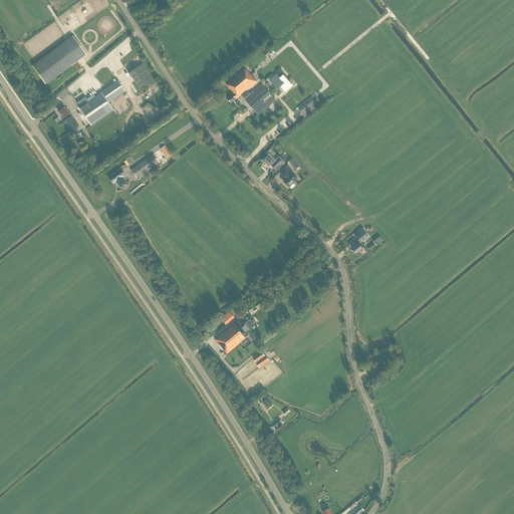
[(72,37),(32,66),(45,83),(85,54),(72,37)]
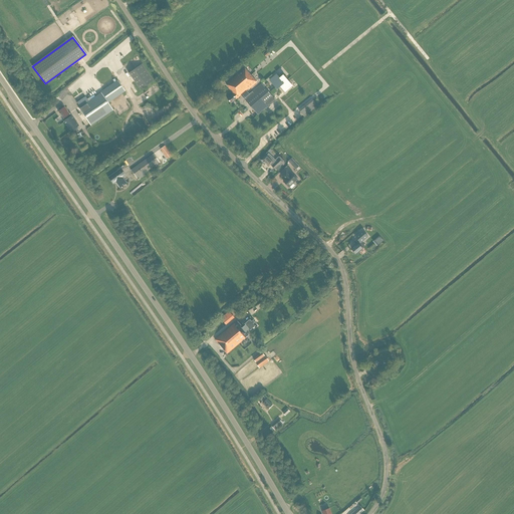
[(154,80),(142,63),(129,73),(137,84),(135,86),(138,90),(140,89),(154,80)]
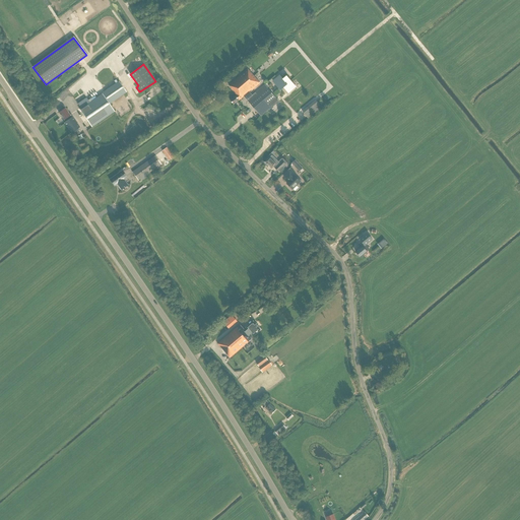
[(261,116),(278,102),(264,85),(252,95),(250,92),(260,83),(251,72),(253,71),(250,67),(229,85),(232,88),(237,95),(231,101),(235,106),(245,96),(261,116)]
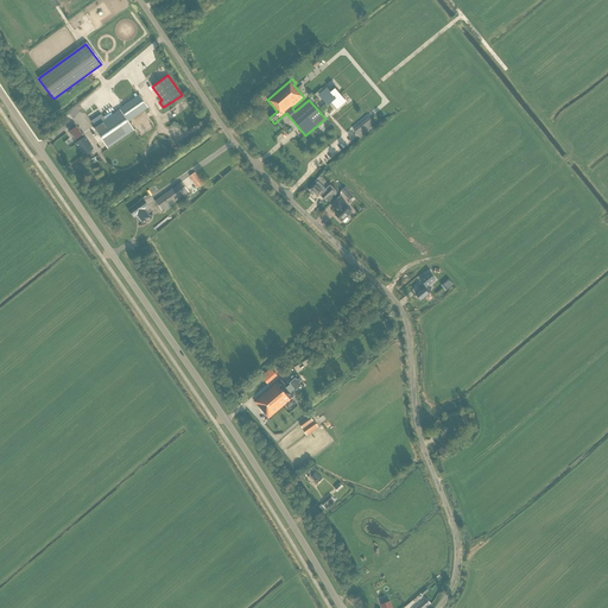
[(327,88),(324,89),(323,92),(325,94),(321,97),(328,106),(331,102),(336,99),(330,92),(327,88)]
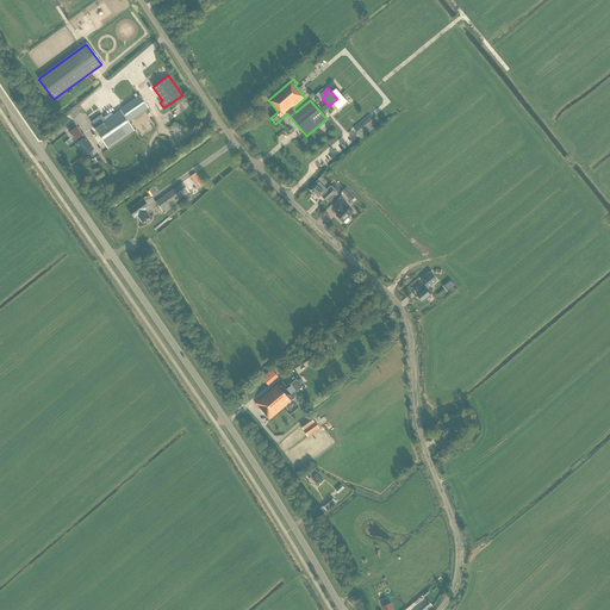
[(336,88),(334,91),(331,92),(337,99),(332,103),(338,109),(347,103),(336,88)]
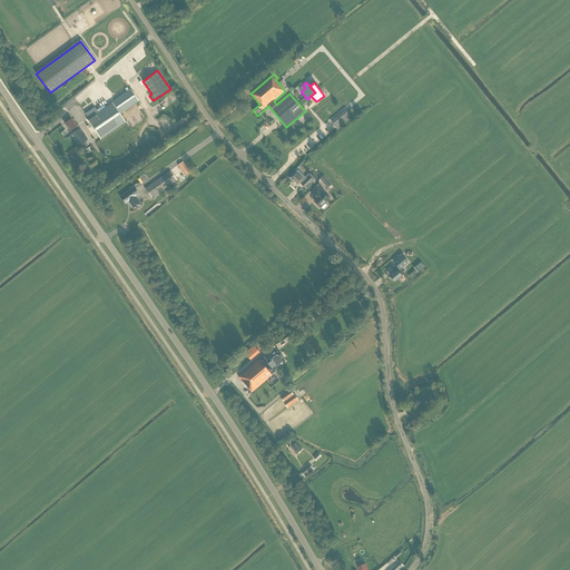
[(111,102),(112,102),(120,114),(138,101),(138,100),(139,98),(138,96),(136,98),(130,89),(111,102)]
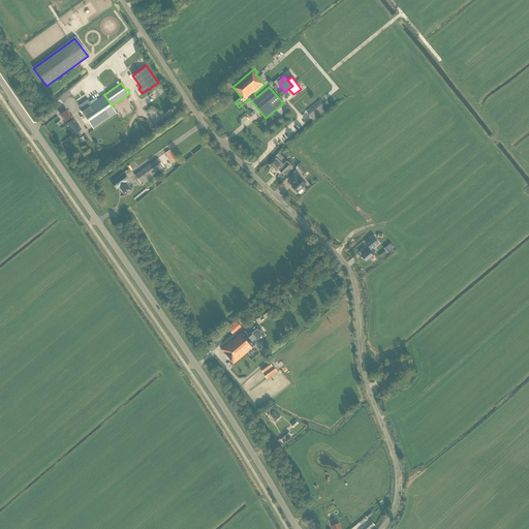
[(112,106),(112,105),(103,95),(100,91),(98,93),(101,97),(91,104),(88,99),(80,105),(83,111),(81,112),(93,129),(117,113),(112,106)]
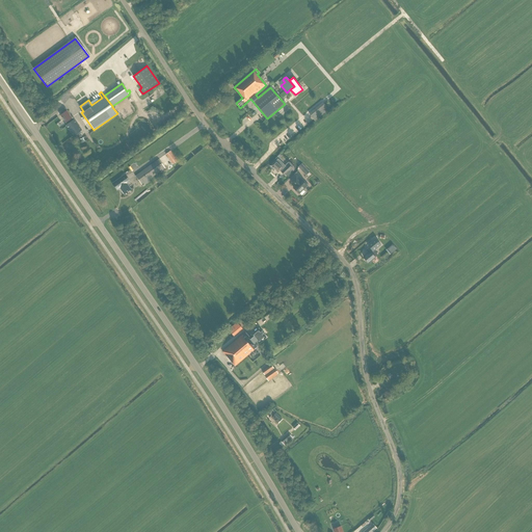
[(328,110),(323,104),(310,115),(315,122),(328,110)]
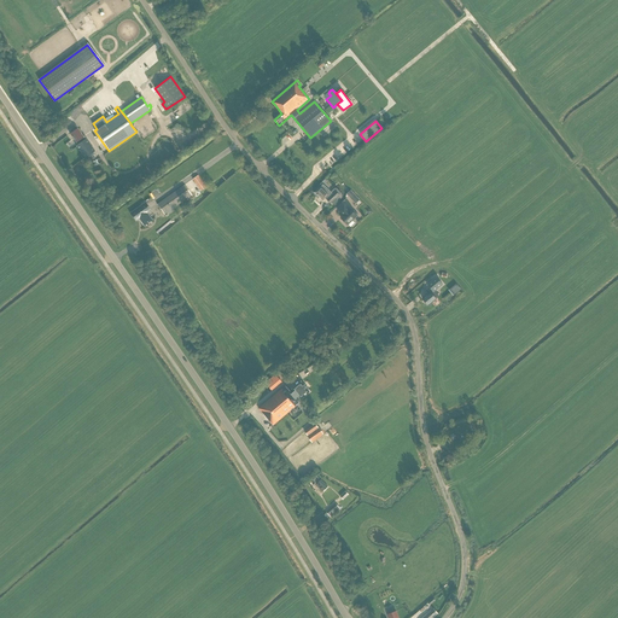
[(83,138),(77,128),(70,134),(76,143),(77,143),(79,144),(76,146),(85,158),(86,157),(88,161),(94,157),(92,153),(94,151),(86,139),(83,141),(81,139),(83,138)]
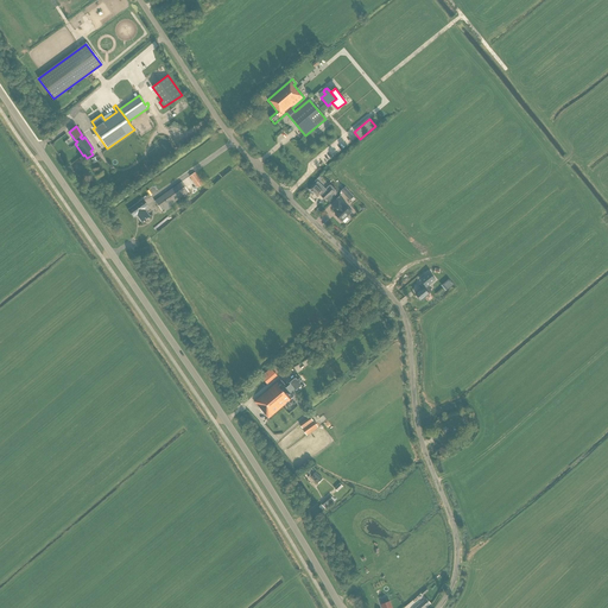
[(322,196),(322,197),(325,200),(330,195),(333,196),(335,194),(333,192),(336,189),(331,185),(329,185),(327,188),(318,181),(310,190),(317,197),(321,195),(322,196)]
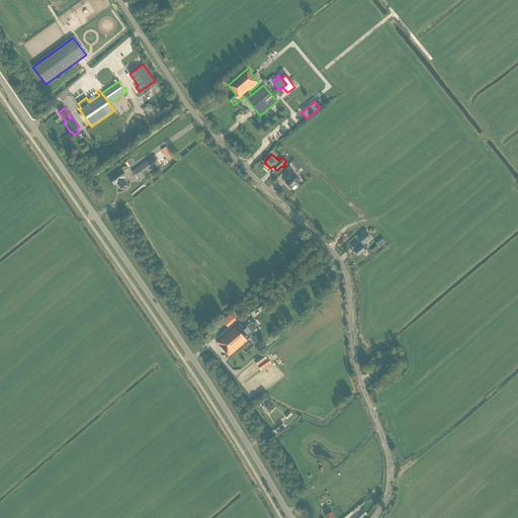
[(138,180),(160,164),(155,155),(132,171),(138,180)]
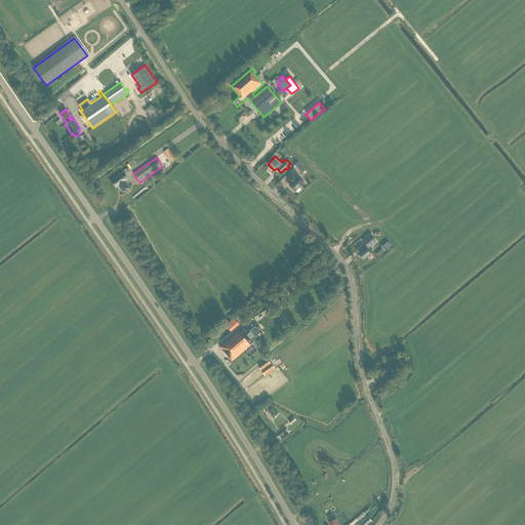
[(306,170),(298,162),(295,165),(303,173),(306,170)]
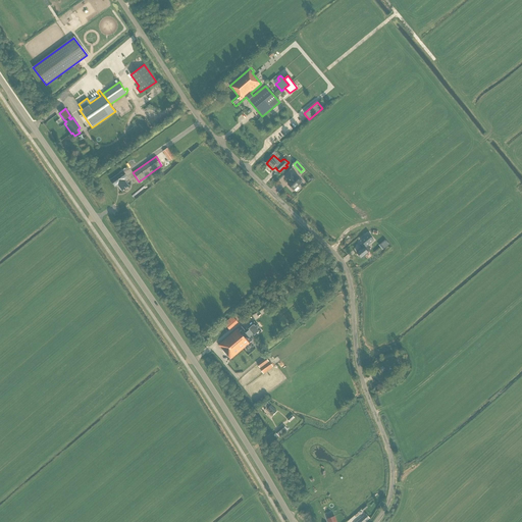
[(114,188),(117,185),(121,191),(128,186),(124,180),(127,177),(123,172),(127,169),(126,168),(122,171),(122,170),(109,179),(114,188)]
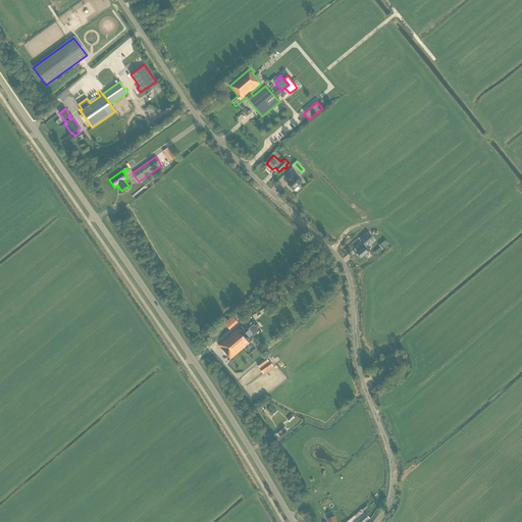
[(290,183),(288,184),(290,186),(289,187),(292,189),(293,189),(294,191),(300,185),(303,181),(300,178),(299,178),(296,175),(295,176),(291,172),(285,178),(290,183)]
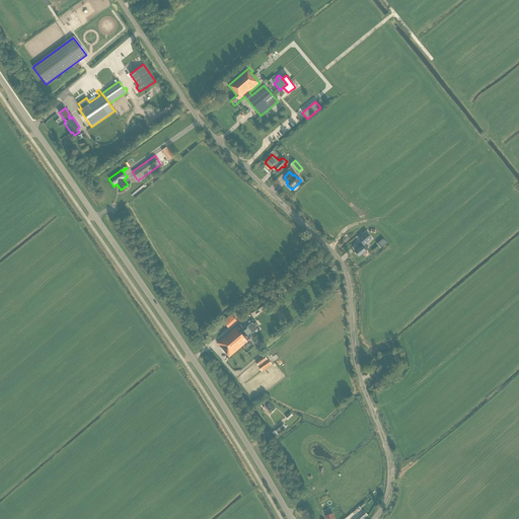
[(358,248),(355,251),(357,253),(357,254),(358,256),(359,255),(360,256),(366,250),(368,248),(366,245),(373,239),(367,233),(359,240),(363,244),(362,245),(358,248)]
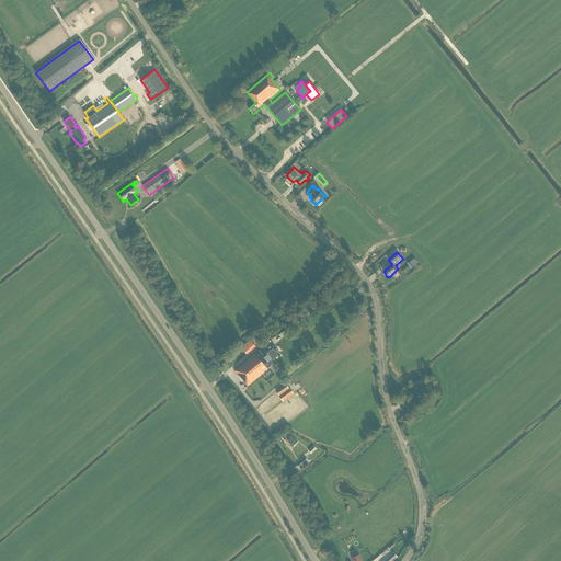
[(261,341),(255,335),(244,344),(250,351),(255,346),(255,345),(261,341)]
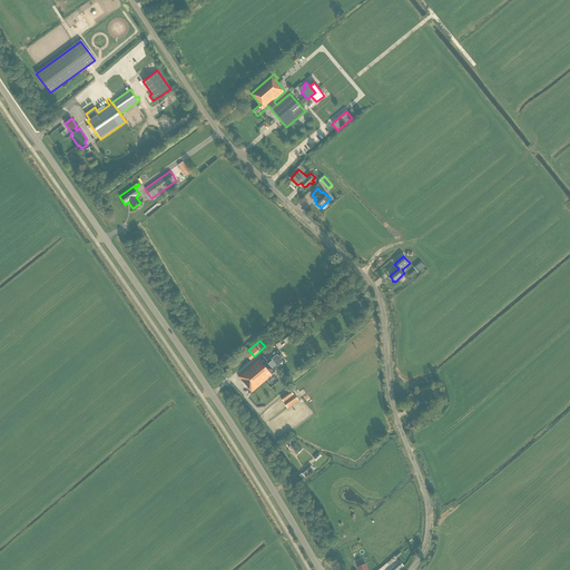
[(277,369),(286,362),(277,352),(269,359),(272,361),(269,363),(263,356),(238,376),(247,387),(245,389),(247,390),(248,389),(252,392),(276,372),(273,367),(275,366),(277,369)]
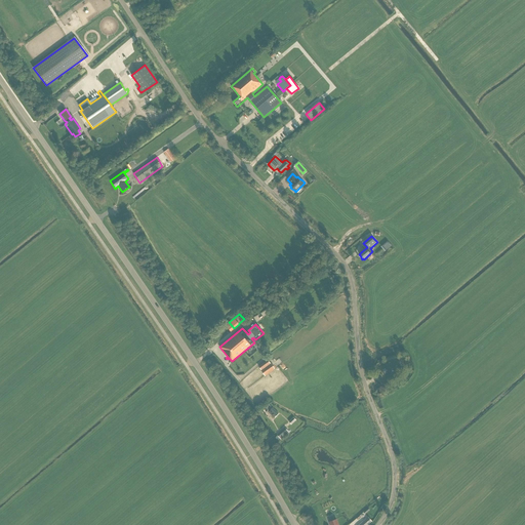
[(265,375),(275,369),(271,363),(271,364),(268,359),(258,366),(261,370),(265,375)]
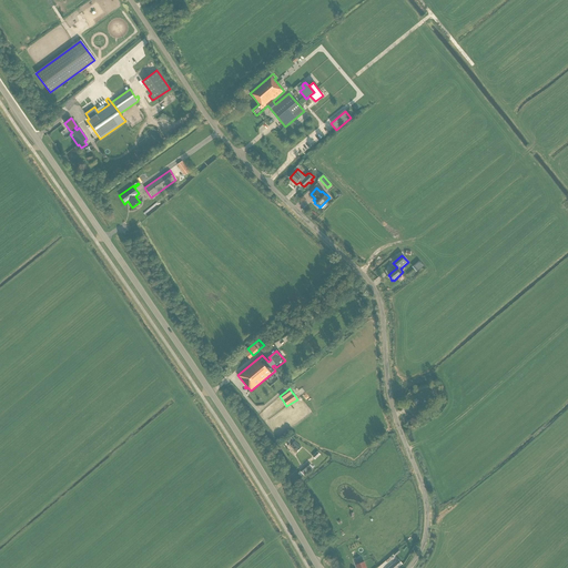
[(287,446),(295,454),(297,452),(302,447),(291,437),(287,442),(290,444),(287,446)]
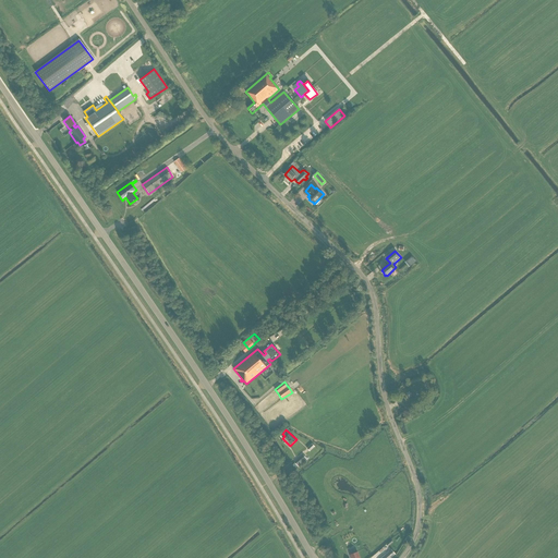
[(299,466),(305,461),(302,457),(295,463),(299,466)]
